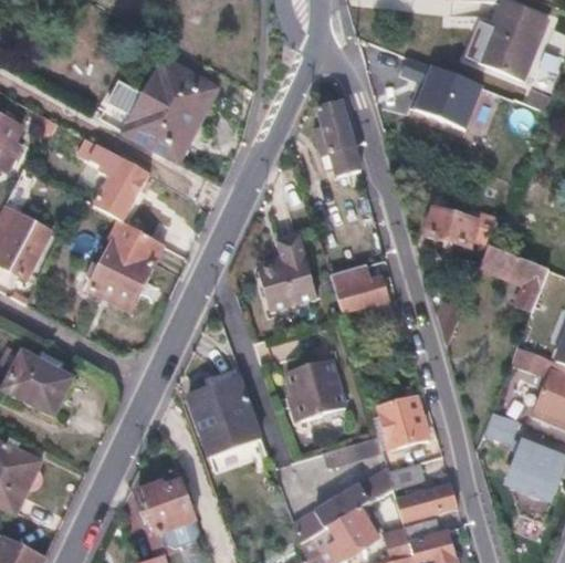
[(546,16),(506,0),(503,0),(478,60),(522,77),(546,16)]
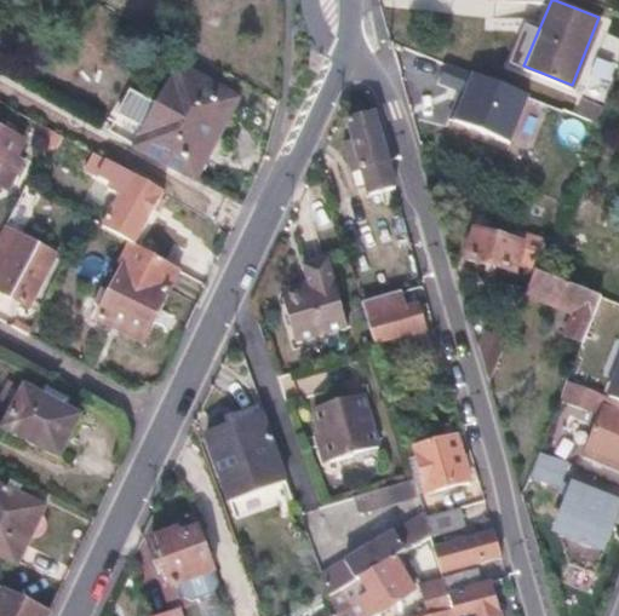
[(236,96),(176,63),(154,103),(213,137),(236,96)]
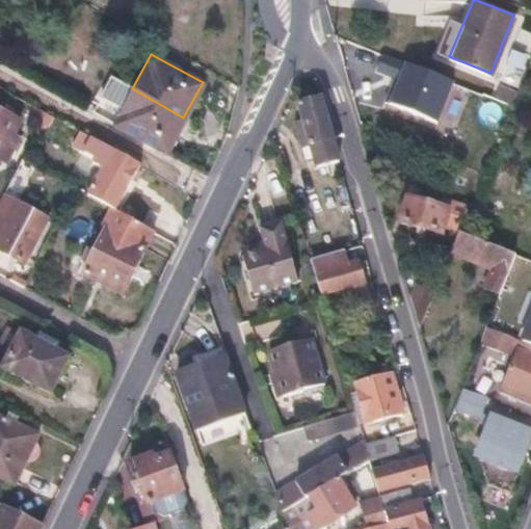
[(456,83),(407,64),(393,102),(442,123),(456,83)]
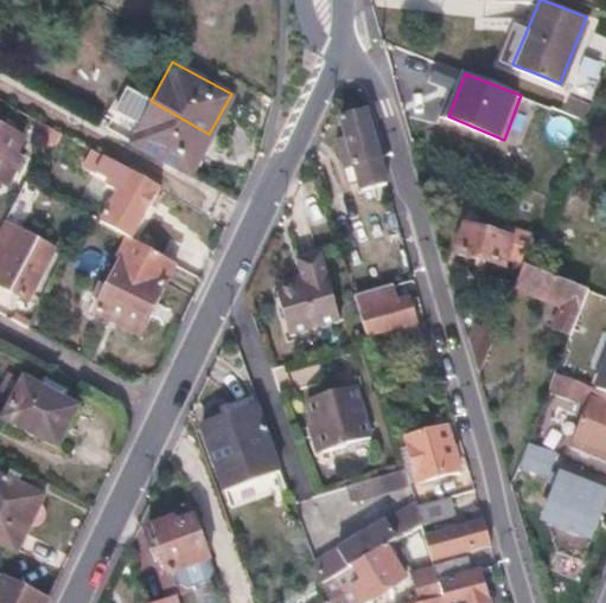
[(592,98),(561,85),(552,104),(585,117),(592,98)]
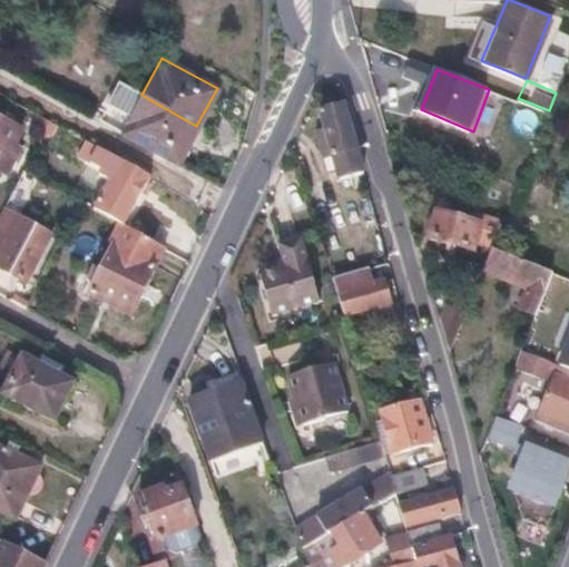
[(16,100),(2,94),(0,98),(0,105),(10,110),(16,100)]
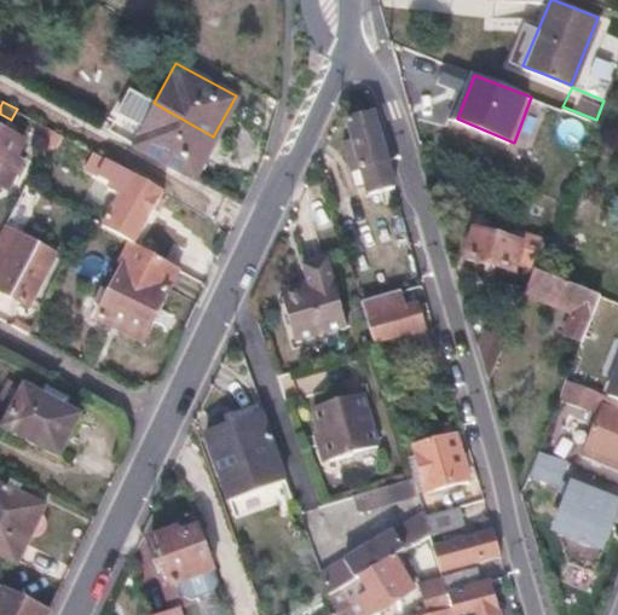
[(213,137),(154,103),(132,141),(191,175),(207,148),(213,137)]
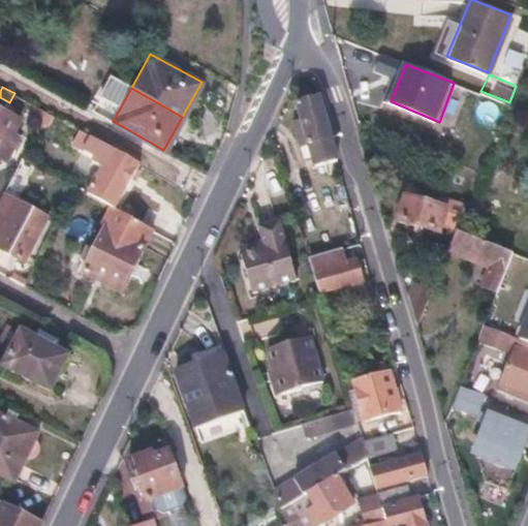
[(509,102),(480,91),(474,104),(489,112),(493,104),(505,111),(509,102)]
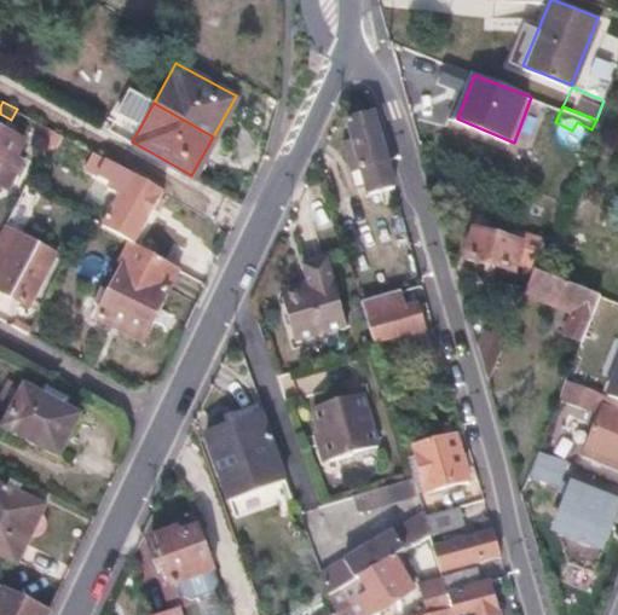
[(353,138),(356,148),(369,191),(393,184),(373,109),(347,117),(353,138)]
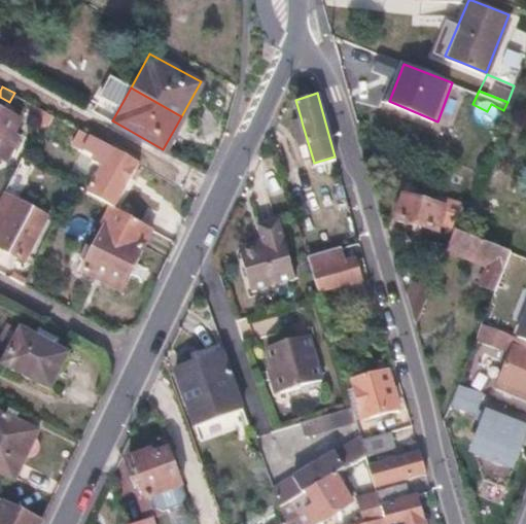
[(47,111),(35,104),(30,113),(42,119),(47,111)]
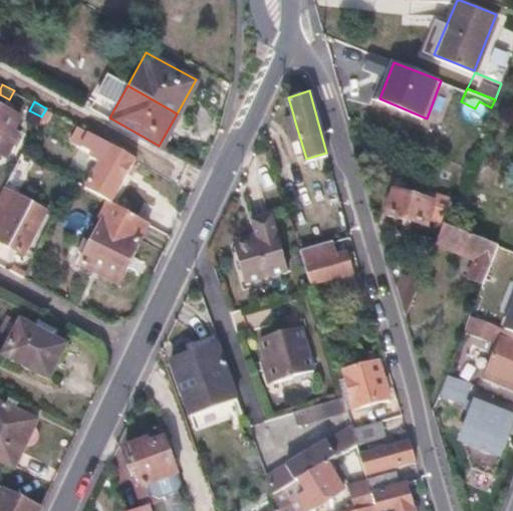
[(0,150),(7,154),(13,141),(16,135),(17,134),(12,131),(20,114),(2,104),(0,103),(0,150)]
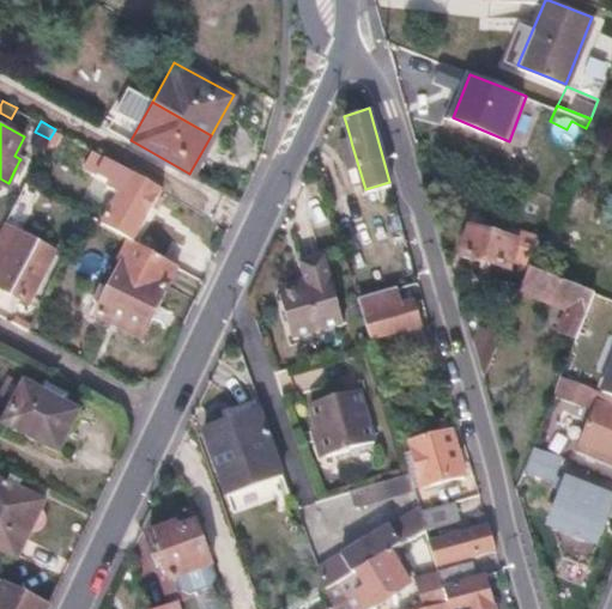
[(55,129),(49,139),(46,145),(66,156),(74,140),(55,129)]
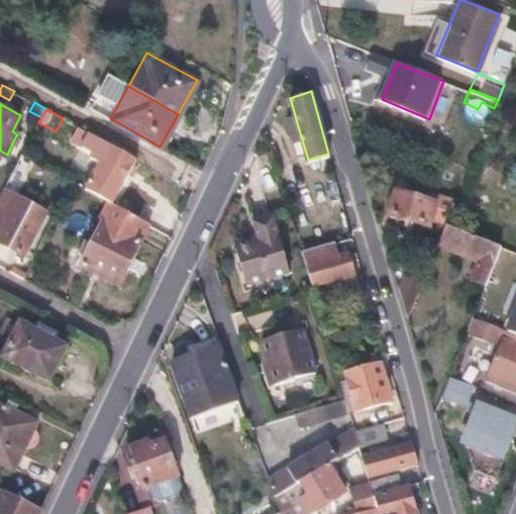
[(78,126),(63,118),(56,131),(70,140),(78,126)]
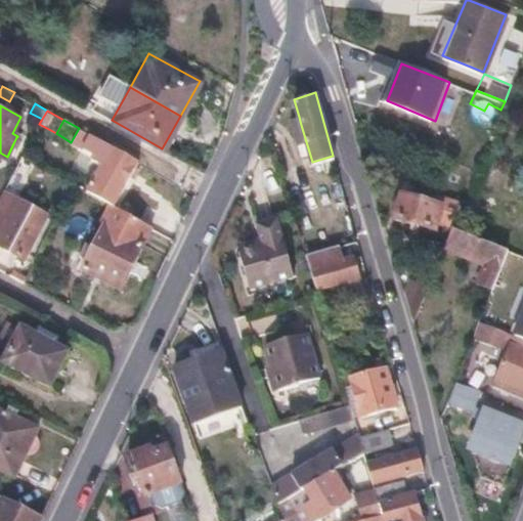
[(102,140),(79,128),(71,142),(94,155),(102,140)]
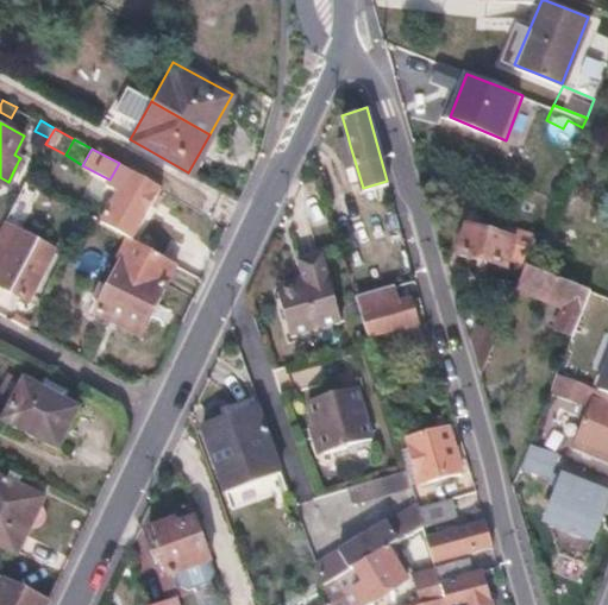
[(26,163),(19,159),(16,166),(23,170),(26,163)]
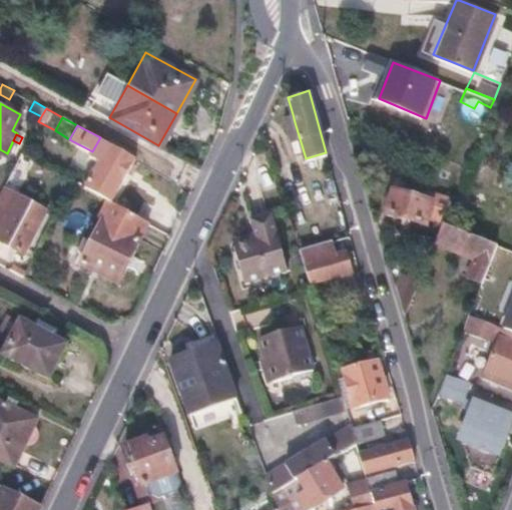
[(92,151),(89,156),(99,161),(87,182),(114,196),(135,157),(100,137),(92,151)]
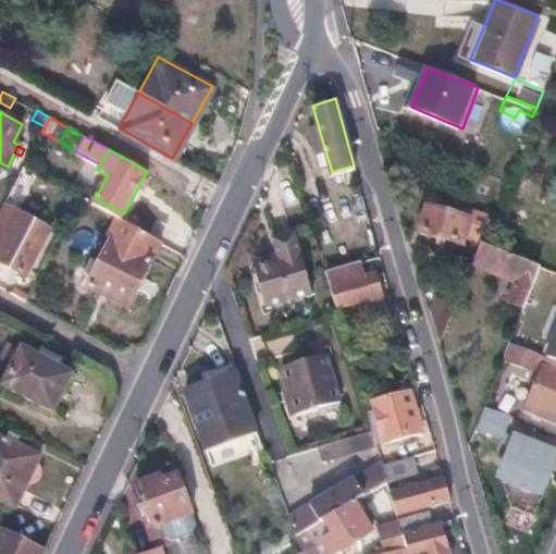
[(35,171),(24,164),(16,179),(27,184),(35,171)]
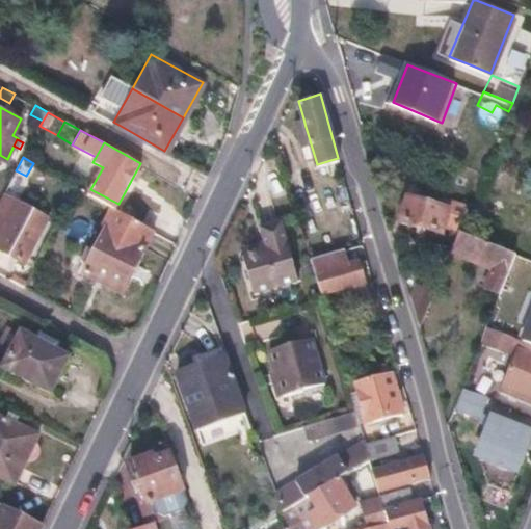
[(447,197),(426,190),(421,203),(442,209),(447,199),(447,197)]
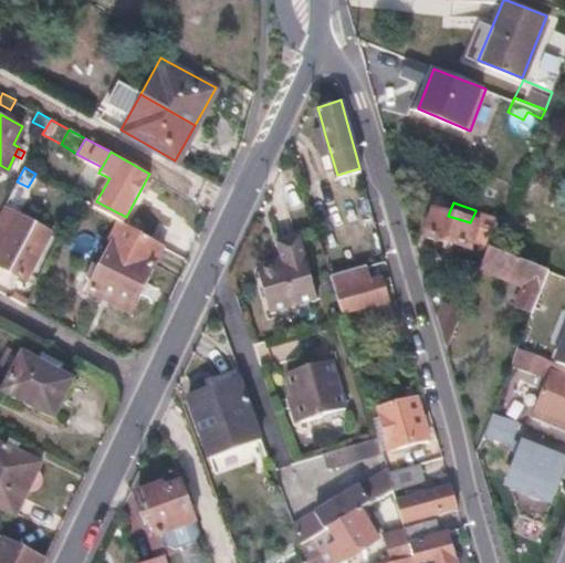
[(448,216),(433,210),(426,236),(469,250),(473,240),(478,226),(470,222),(448,216)]
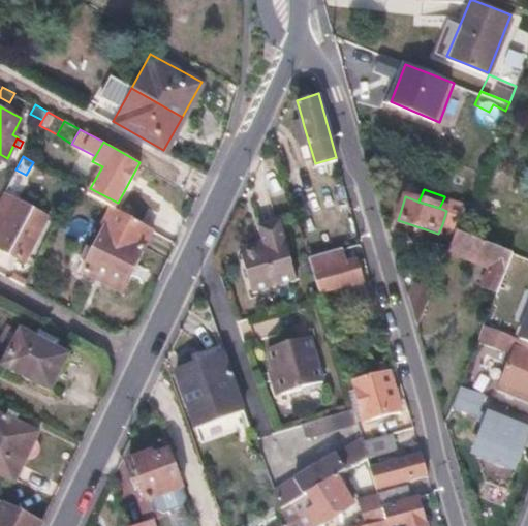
[(468,202),(444,197),(439,208),(446,211),(442,224),(457,229),(468,202)]
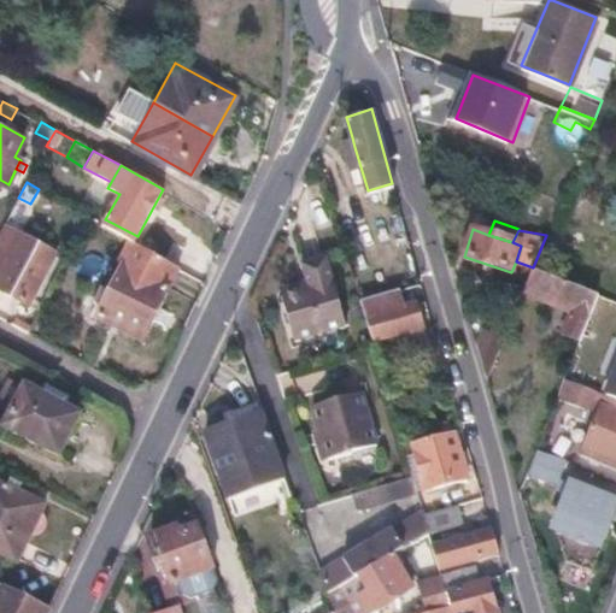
[(19,233),(12,247),(0,269),(0,288),(29,304),(56,252),(19,233)]
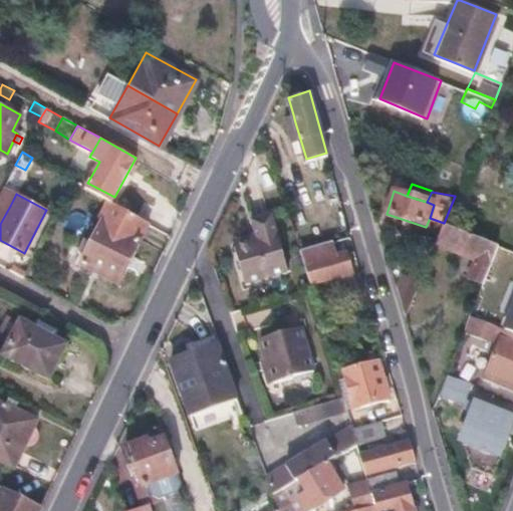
[(97,217),(100,219),(78,264),(117,283),(147,221),(106,199),(97,217)]
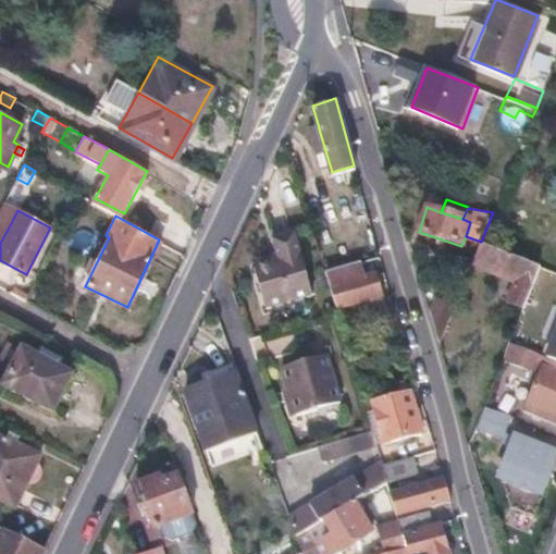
[(0,243),(11,223),(0,217),(0,243)]
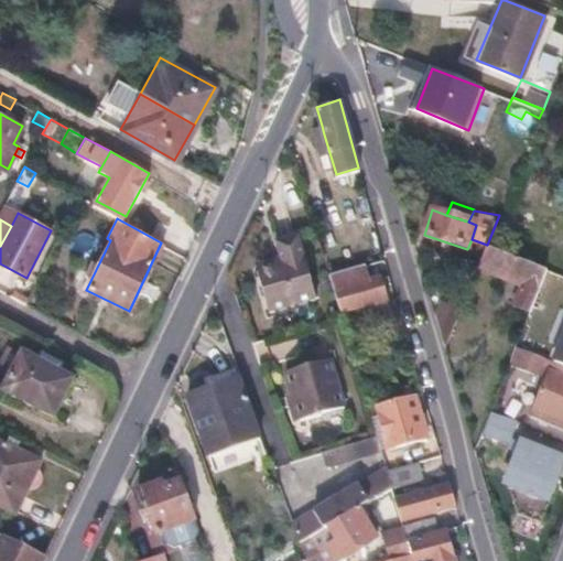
[(278,258),(253,266),(266,306),(312,293),(293,229),(272,236),(277,251),(278,258)]
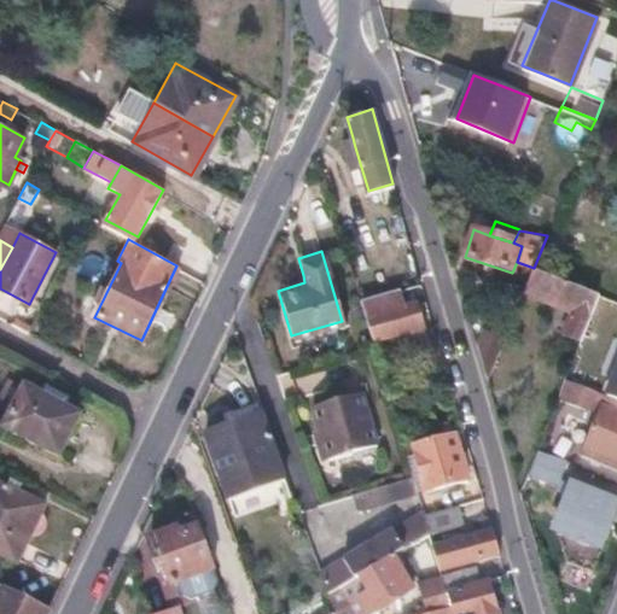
[(534,268),(525,288),(572,309),(565,329),(582,337),(599,292),(534,268)]
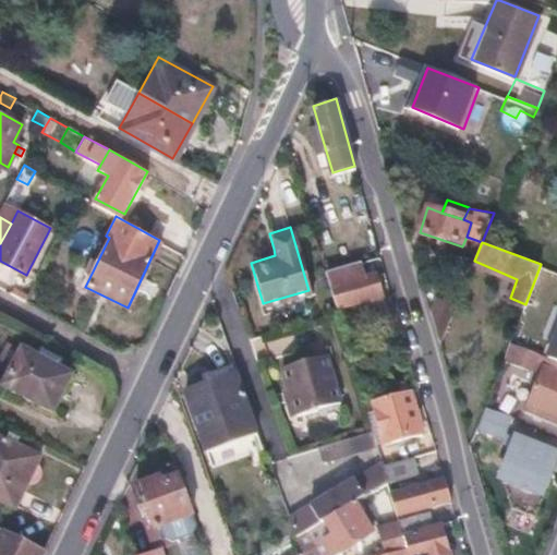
[(275,255),(274,249),(249,255),(251,263),(275,255)]
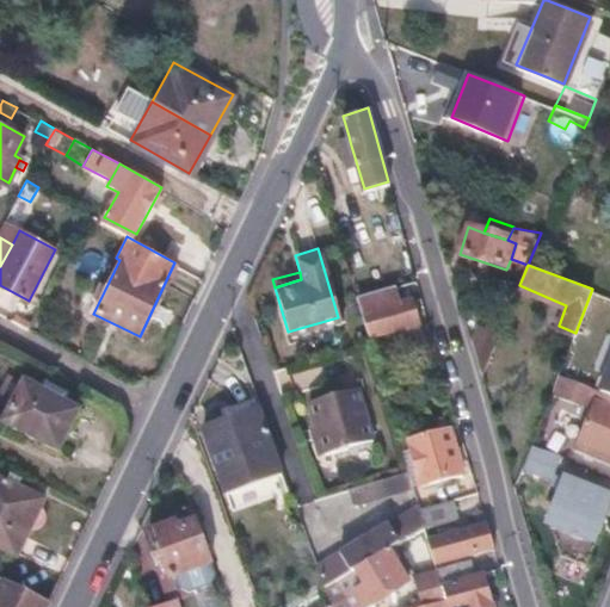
[(401,301),(395,284),(357,295),(362,313),(401,301)]
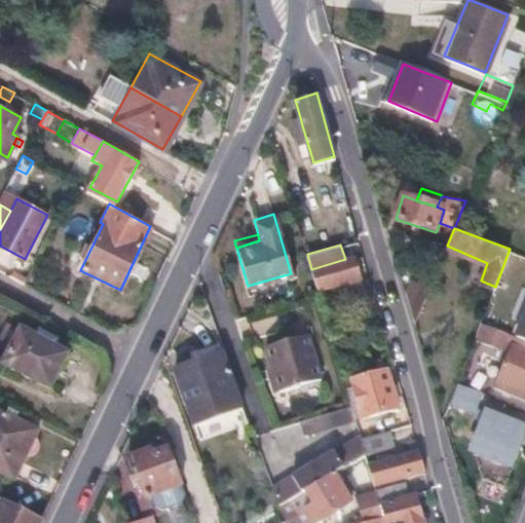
[(345,259),(311,269),(317,289),(360,275),(354,256),(345,259)]
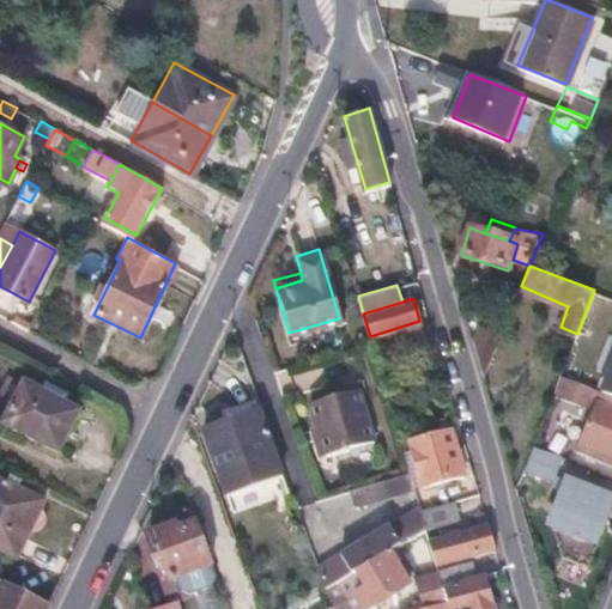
[(482,324),(473,340),(484,375),(501,334),(482,324)]
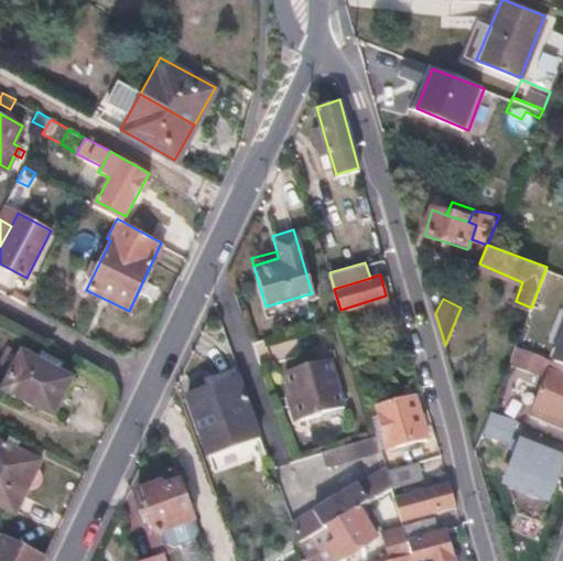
[(562,328),(552,358),(562,362),(562,328)]
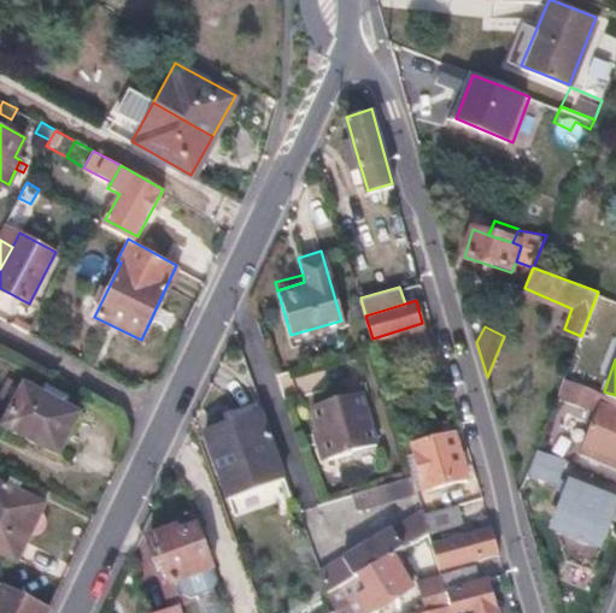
[(604,392),(564,375),(557,395),(596,412),(604,392)]
